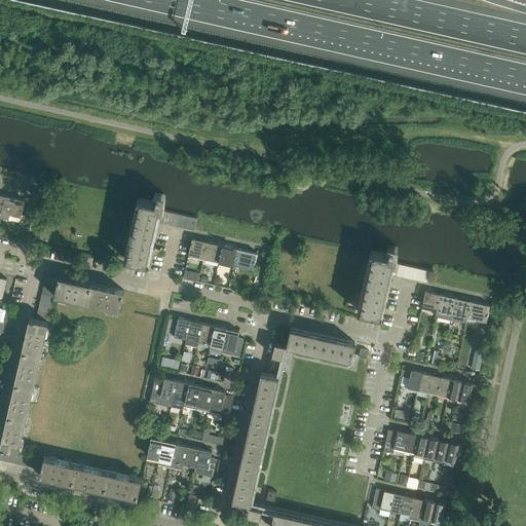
[(141,200),(132,238),(127,258),(124,257),(124,258),(149,263),(149,262),(147,262),(156,221),(163,223),(165,211),(164,211),(165,194),(155,192),(153,201),(139,198),(138,200),(141,200)]
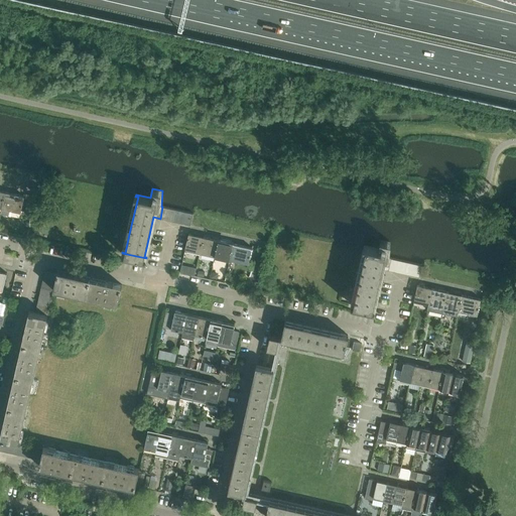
[(25,197),(5,192),(1,208),(2,208),(1,214),(9,216),(10,210),(21,212),(25,197)]
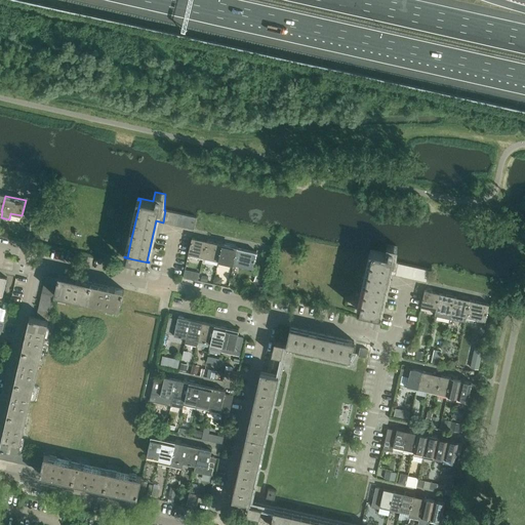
[(171,212),(165,210),(163,223),(169,224),(171,212)]
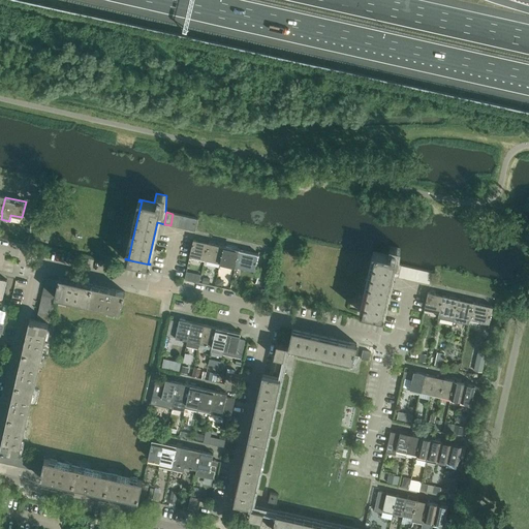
[(170,225),(177,227),(179,215),(173,214),(170,225)]
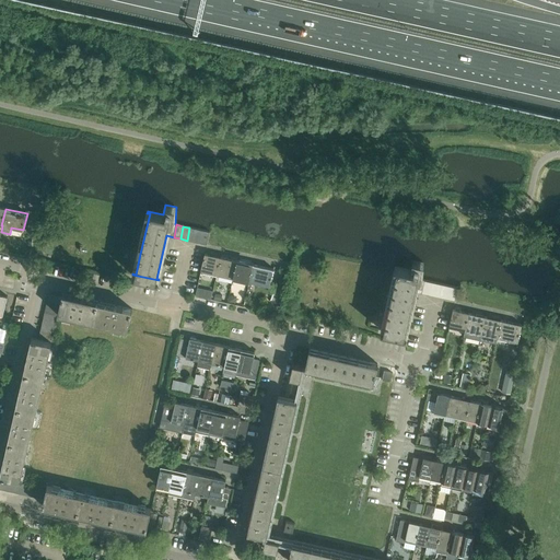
[(194,242),(196,229),(189,228),(187,241),(194,242)]
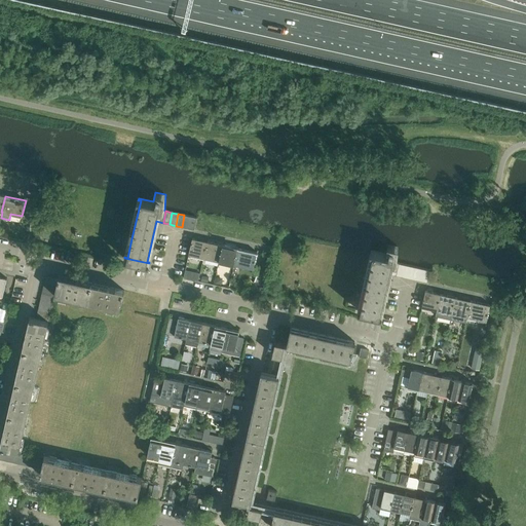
[(182,227),(188,228),(191,217),(184,215),(182,227)]
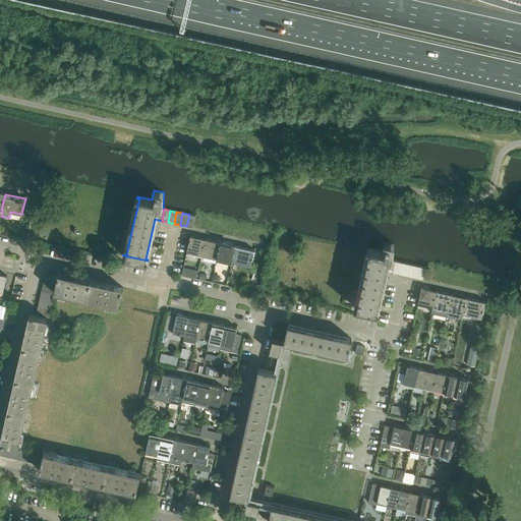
[(195,216),(189,215),(186,226),(192,228),(195,216)]
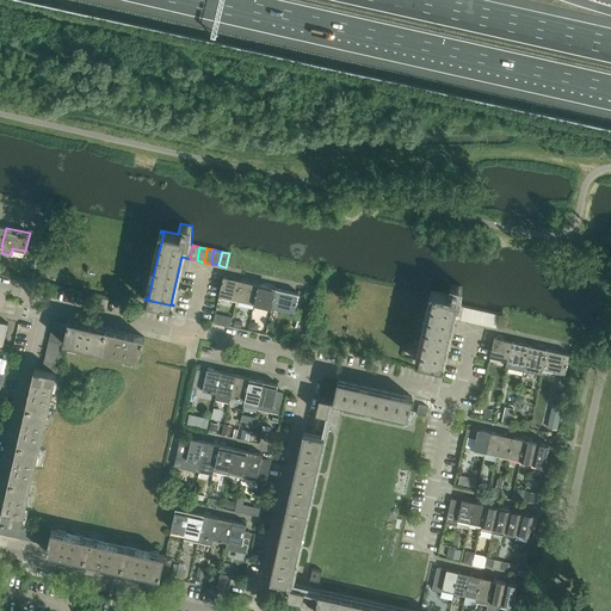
[(220,295),(238,300),(242,281),(224,277),(220,295)]
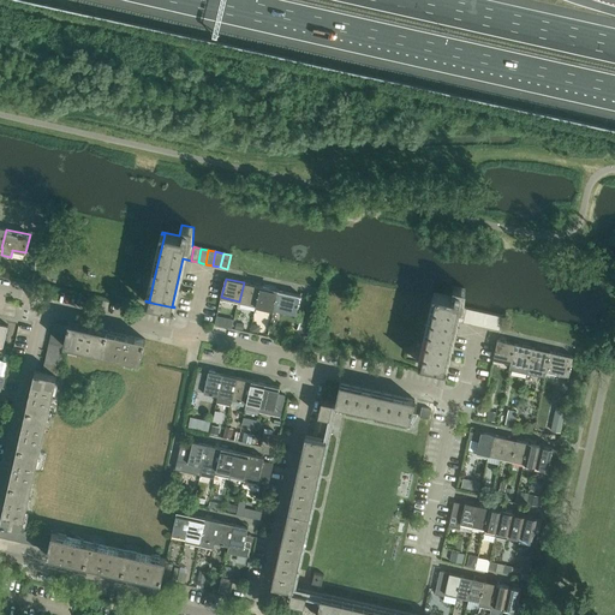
[(261,286),(244,282),(239,302),(257,305),(261,286)]
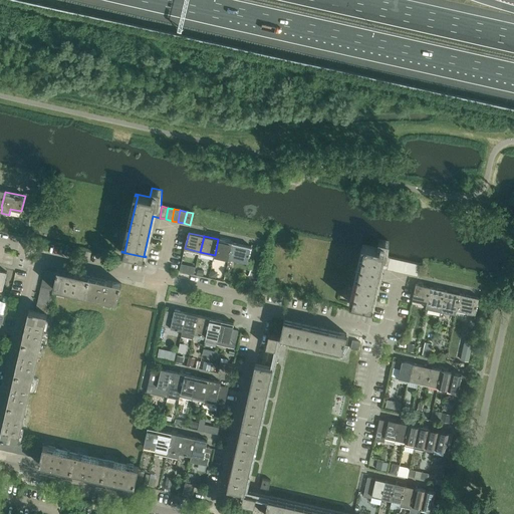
[(233,243),(218,239),(215,255),(229,258),(233,243)]
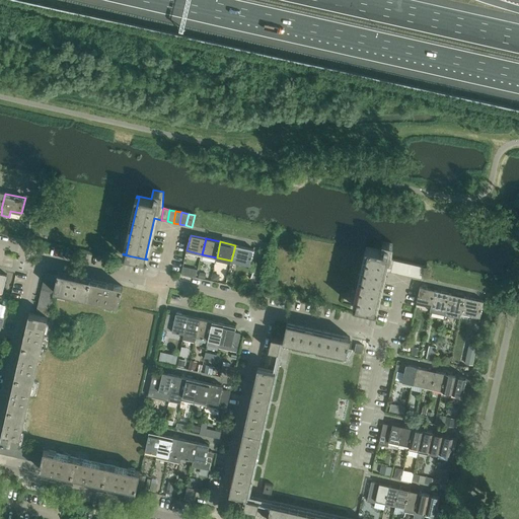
[(369,250),(360,287),(356,304),(354,304),(353,306),(376,311),(379,301),(377,301),(384,271),(391,272),(393,261),(392,260),(393,244),(383,242),(381,251),(366,247),(366,249),(369,250)]
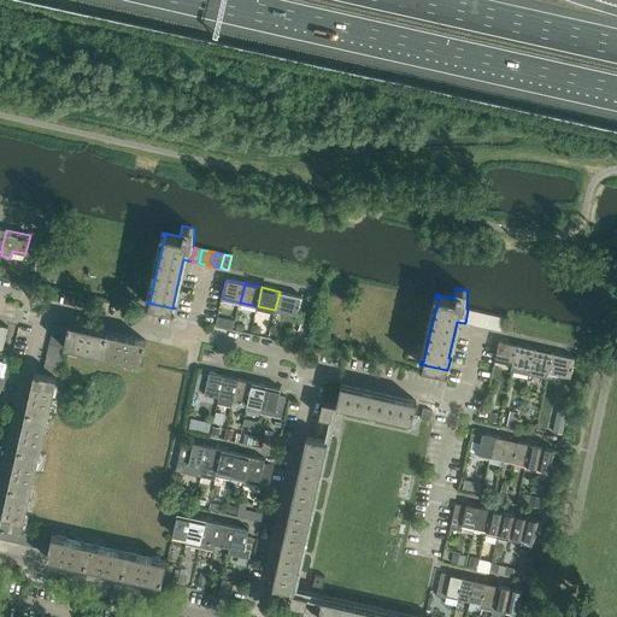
[(280,292),(275,310),(298,316),(301,297),(280,292)]
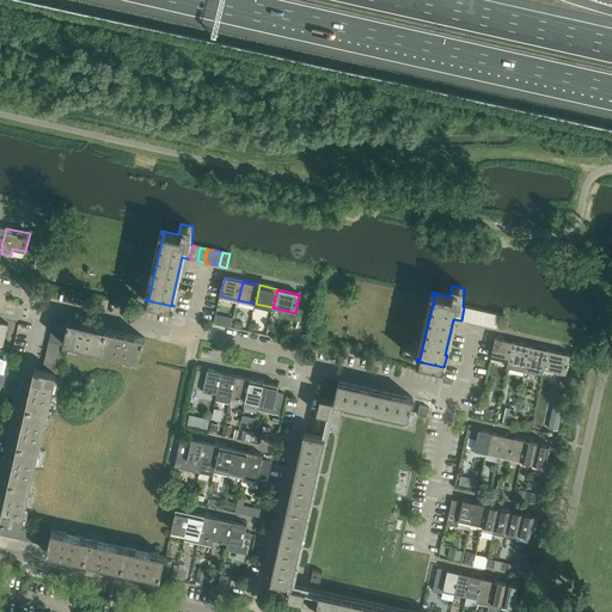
[(472,308),(464,307),(461,320),(469,322),(472,308)]
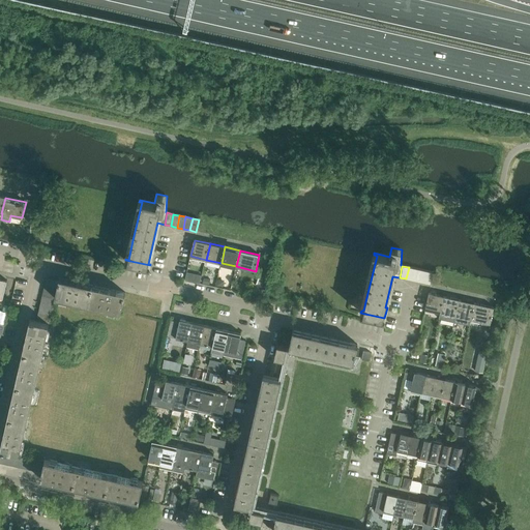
[(406,278),(412,281),(415,269),(409,267),(406,278)]
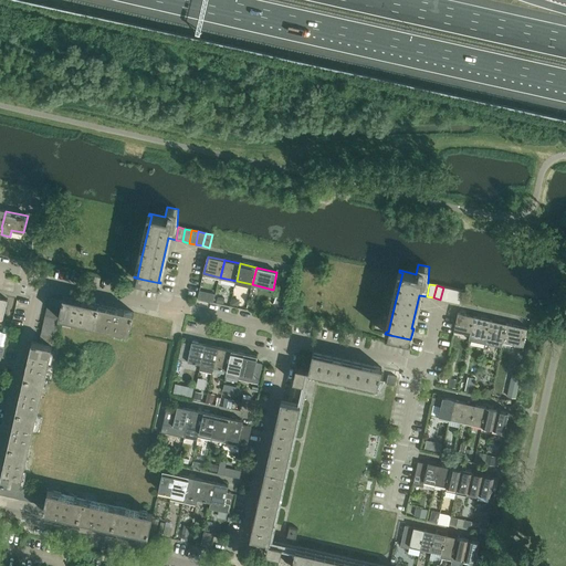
[(449,289),(443,287),(440,300),(447,301),(449,289)]
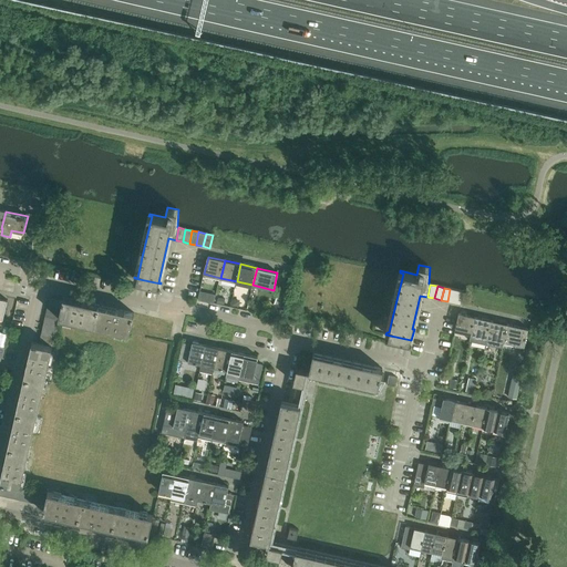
[(447,301),(454,303),(456,290),(450,289),(447,301)]
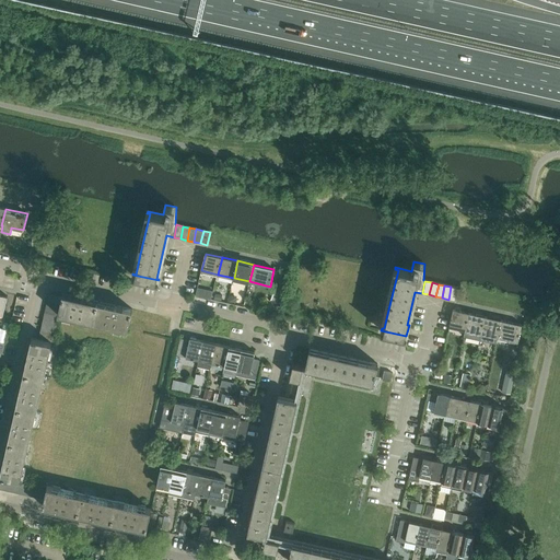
[(198,287),(196,295),(211,299),(213,290),(198,287)]
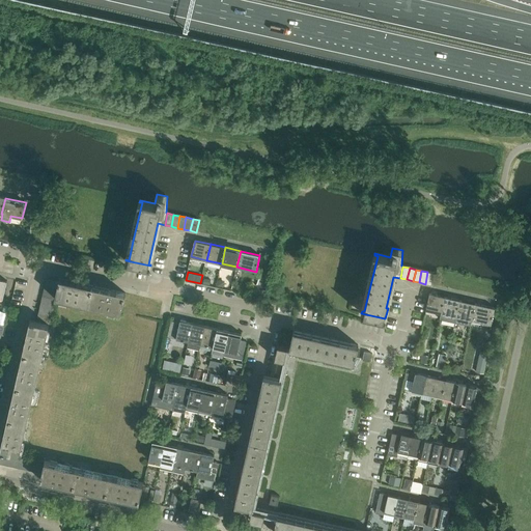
[(435,274),(427,272),(425,284),(431,285),(435,274)]
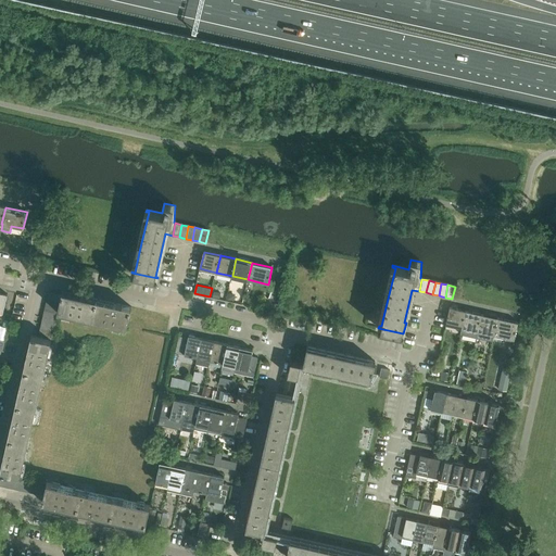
[(58,311),(92,318),(97,299),(62,291),(62,294),(60,301),(59,307),(58,311)]
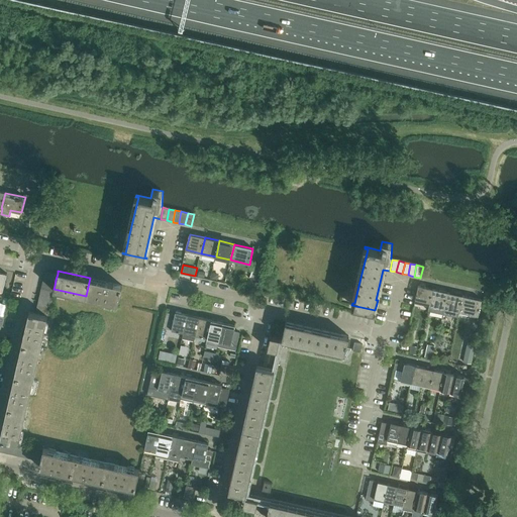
[(45,272),(43,278),(56,280),(58,274),(45,272)]
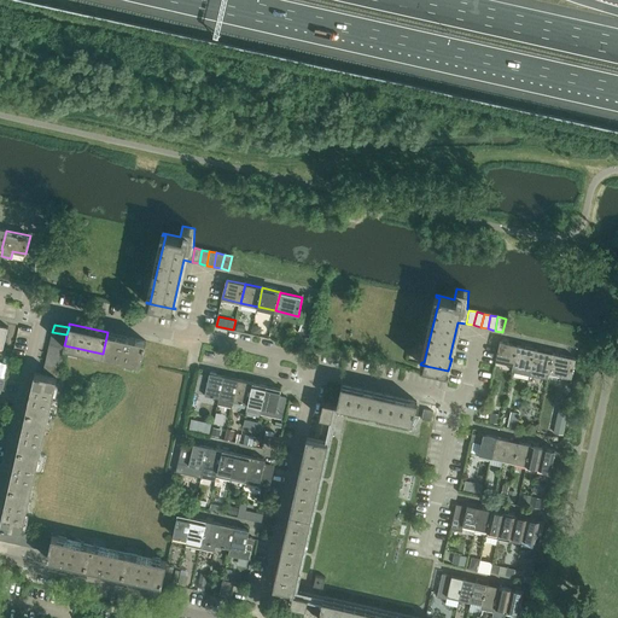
[(65,342),(66,334),(52,332),(51,339),(65,342)]
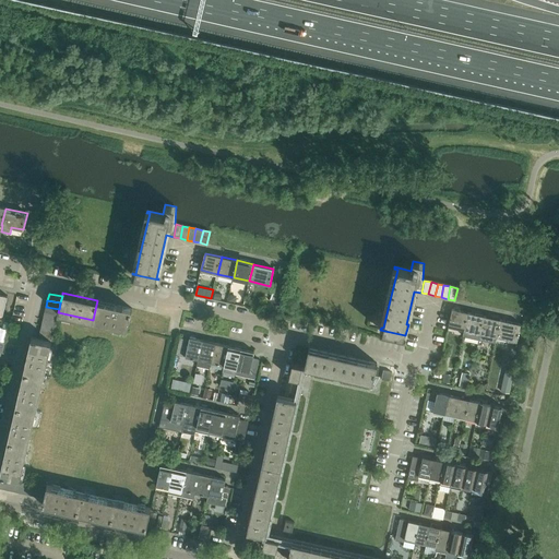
[(97,300),(93,320),(128,328),(132,308),(97,300)]
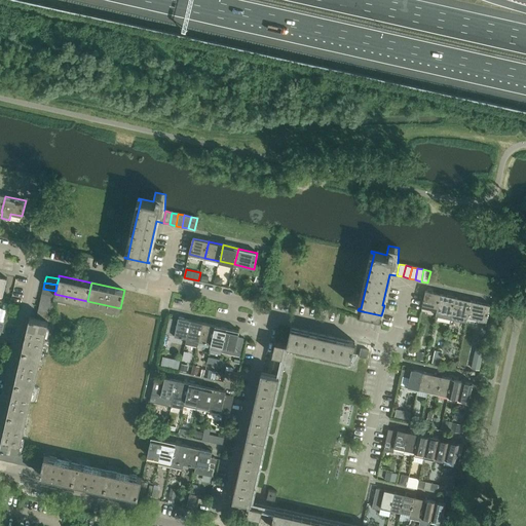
[(43,289),(42,294),(54,297),(54,294),(55,291),(43,289)]
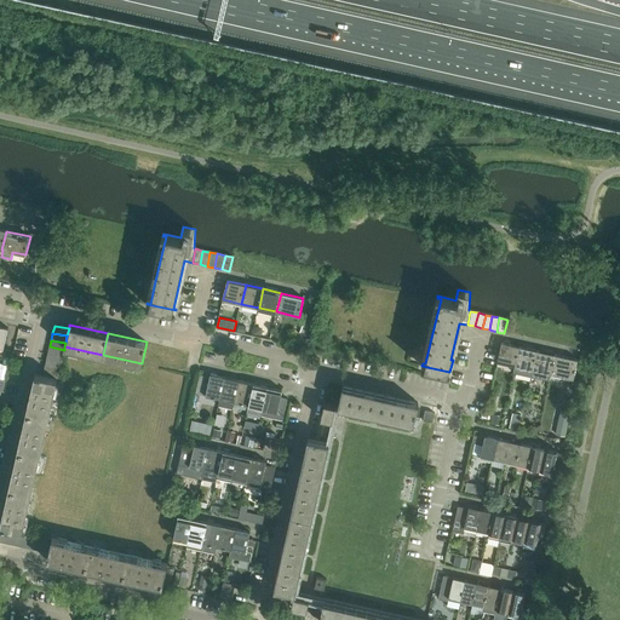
[(498,362),(516,366),(520,346),(501,343),(498,362)]
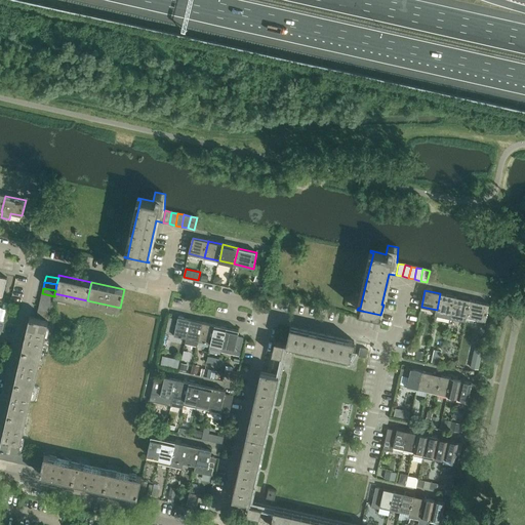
[(52,303),(54,296),(42,293),(40,299),(52,303)]
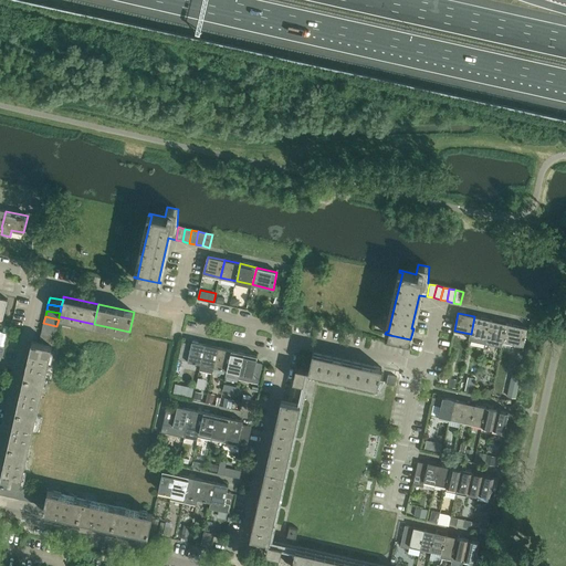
[(474,316),(471,334),(469,341),(485,344),(491,320),(474,316)]
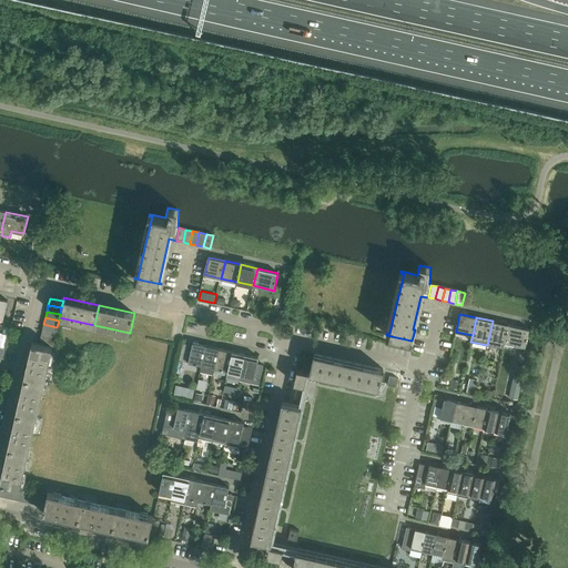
[(4,326),(12,328),(16,322),(8,318),(4,326)]
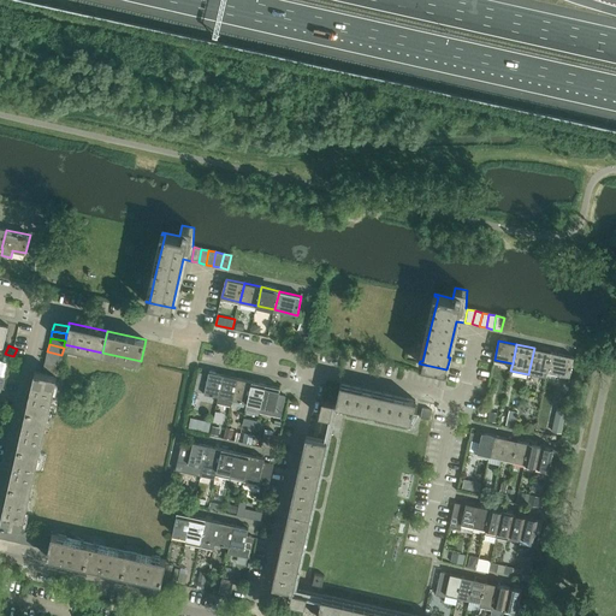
[(545,378),(546,372),(551,353),(534,348),(528,374),(545,378)]
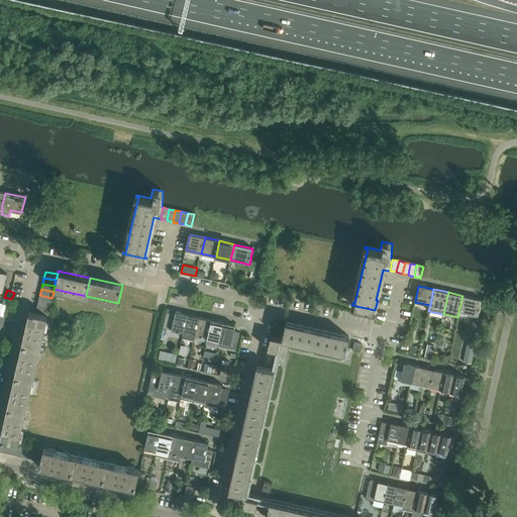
[(39,295),(38,301),(50,304),(52,298),(39,295)]
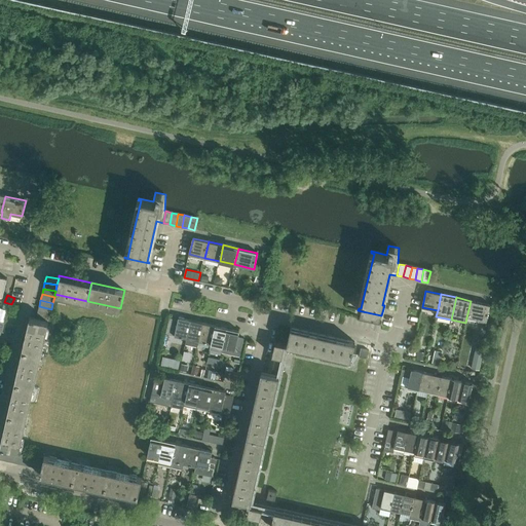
[(490,305),(471,301),(466,317),(486,322),(490,305)]
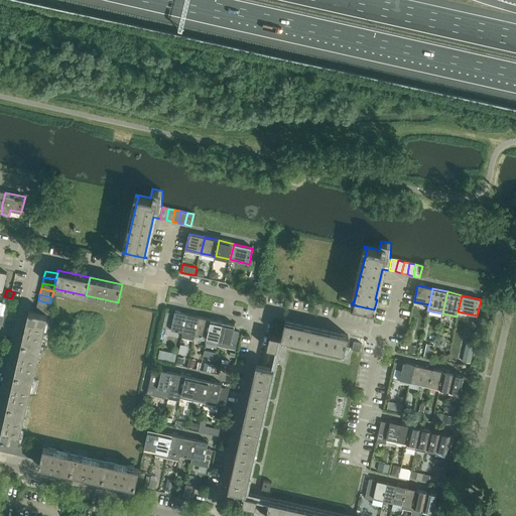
[(49,309),(50,303),(38,300),(37,306),(49,309)]
